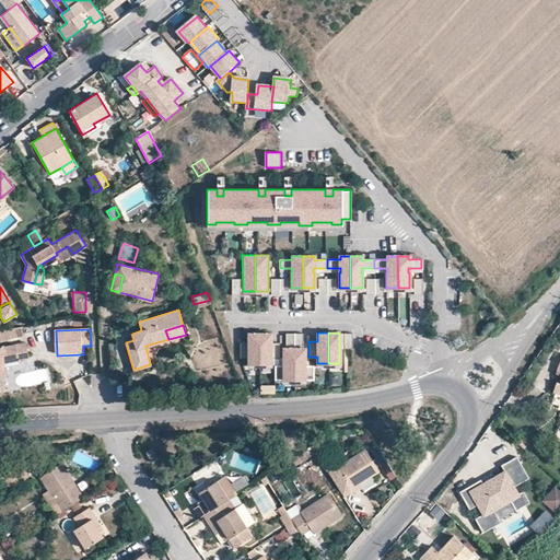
[(240,342),(240,357),(248,357),(248,363),(259,363),(259,334),(248,334),(248,342),(240,342)]
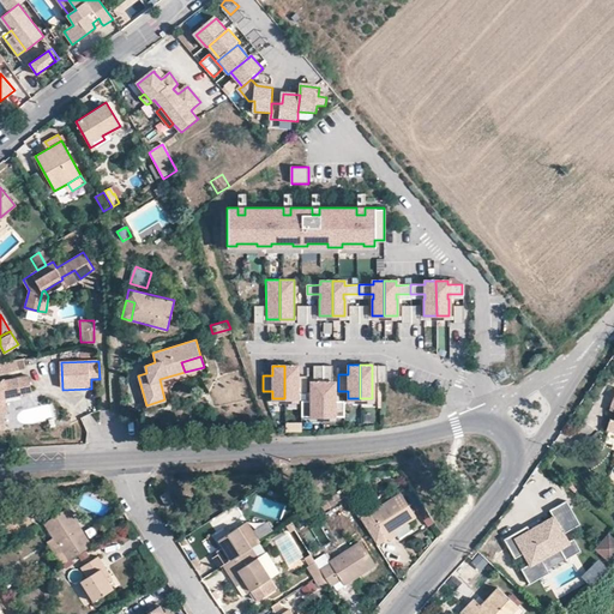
[(296,366),(284,366),(284,398),(298,398),(298,391),(306,391),(306,375),(298,375),(296,366)]
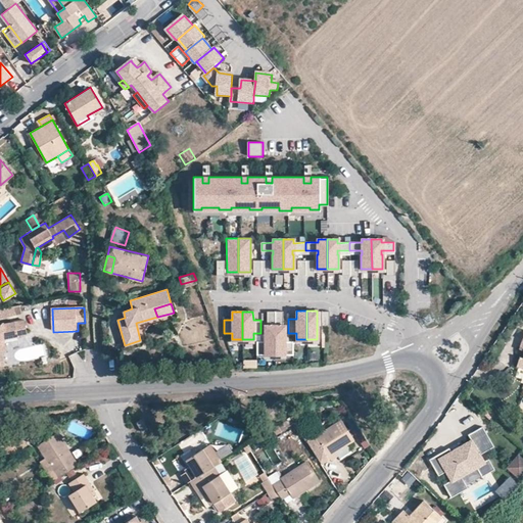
[(256,343),(256,355),(265,355),(265,354),(275,354),(274,312),(267,312),(267,325),(265,325),(265,343),(256,343)]
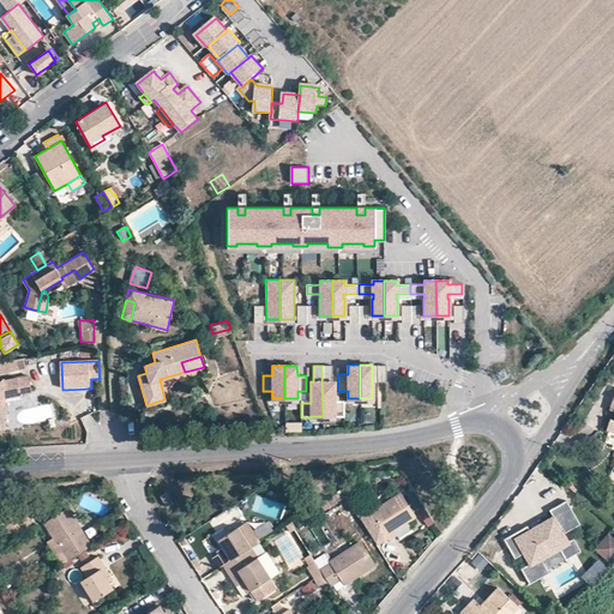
[(335,416),(335,419),(343,419),(343,403),(333,403),(333,381),(332,381),(332,366),(321,366),(323,416),(335,416)]
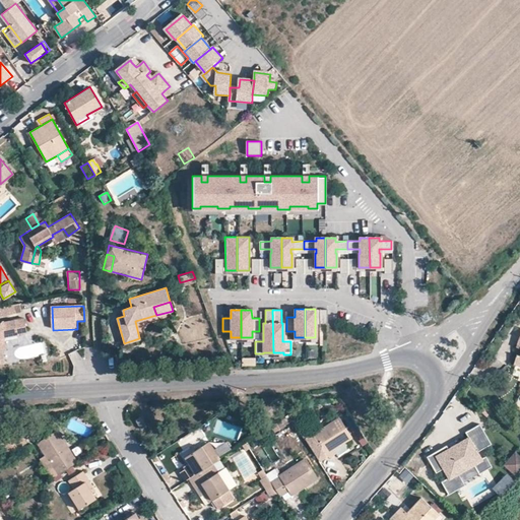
[(0,341),(0,337),(4,337),(9,336),(8,331),(16,330),(17,335),(26,333),(24,319),(0,322),(0,349),(1,350),(0,341)]
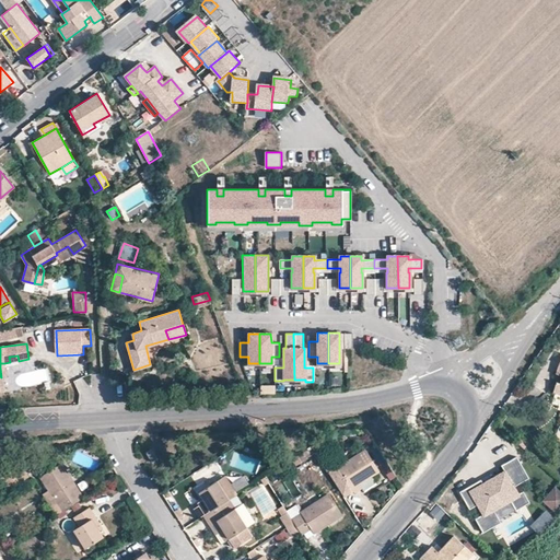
[(261,394),(276,395),(276,386),(261,385),(261,394)]
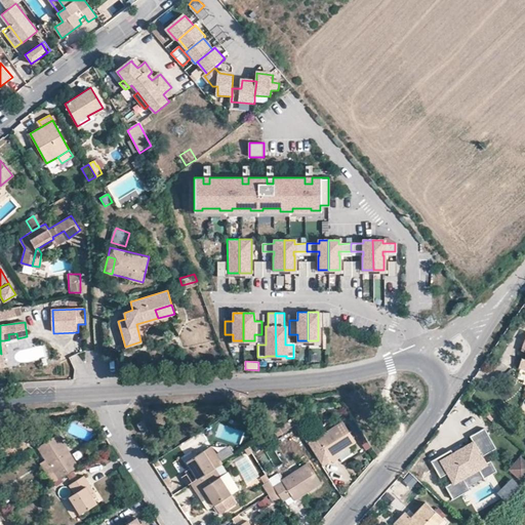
[(336,454),(348,447),(356,442),(344,422),(309,445),(322,467),(331,460),(332,462),(339,458),(336,454)]
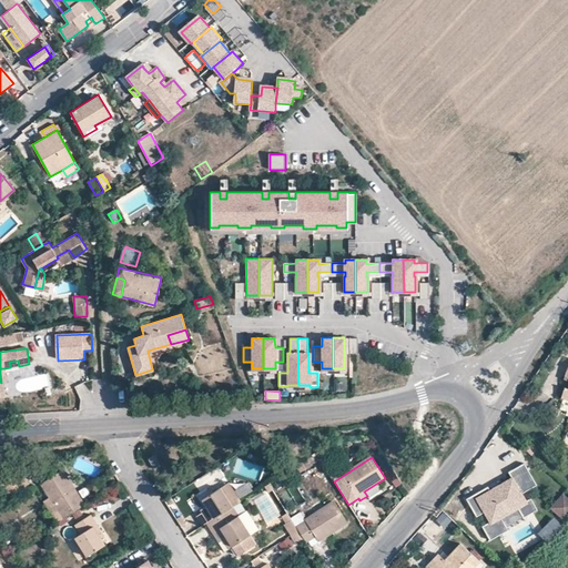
[(307,469),(303,463),(294,468),(298,474),(307,469)]
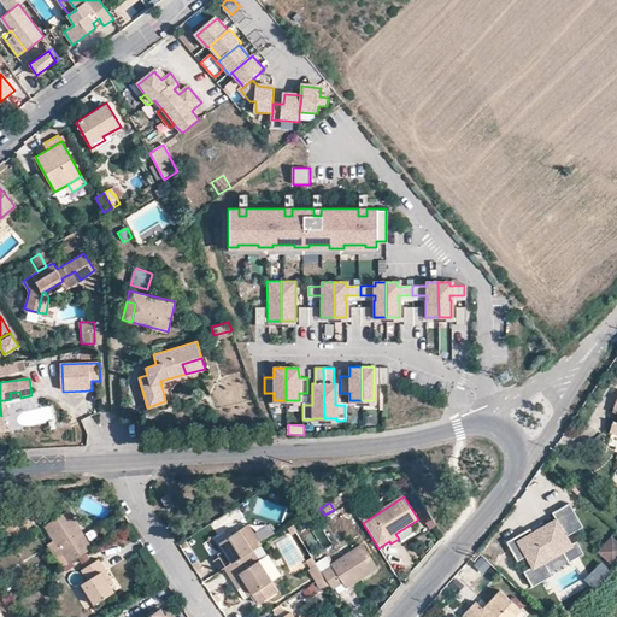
[(532,529),(509,542),(519,560),(527,556),(533,566),(524,571),(534,588),(552,577),(544,563),(564,551),(571,563),(586,554),(579,542),(574,545),(569,535),(585,526),(570,504),(553,513),(557,518),(533,533),(532,529)]
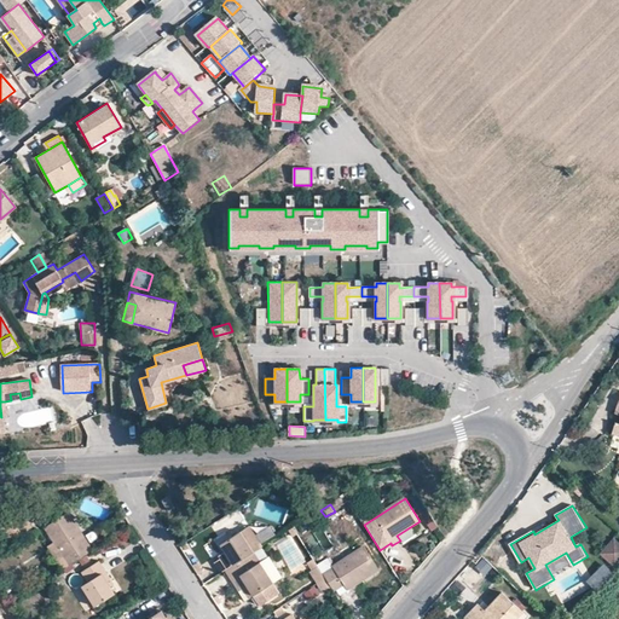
[(68,567),(94,550),(87,541),(84,542),(76,531),(80,528),(69,512),(44,528),(53,543),(68,567)]
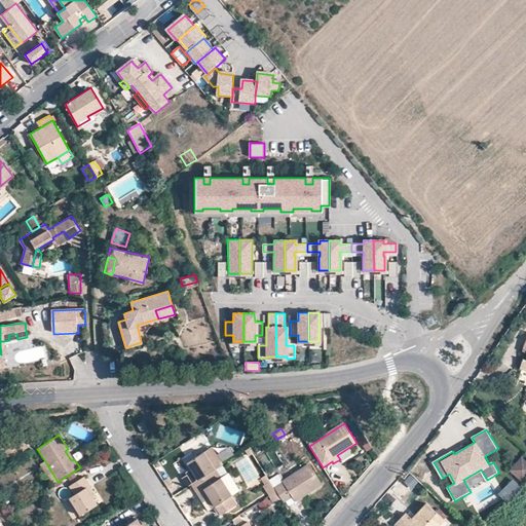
[(213,447),(204,452),(216,470),(223,464),(221,461),(218,455),(213,447)]
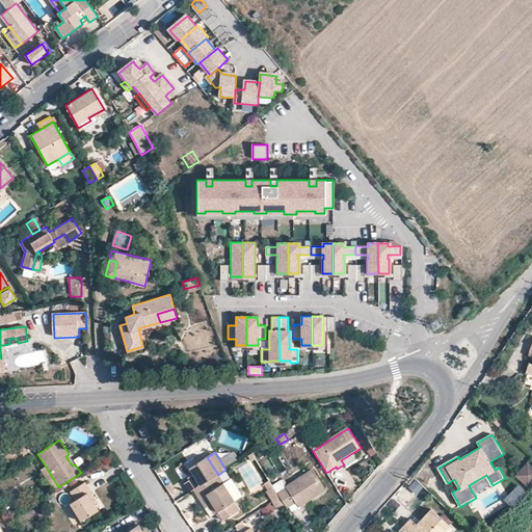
[(220,460),(223,467),(235,459),(231,453),(220,460)]
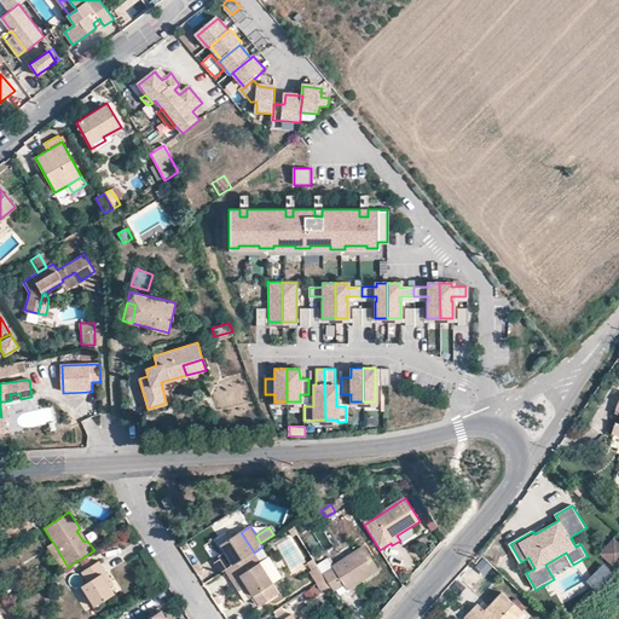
[(417,536),(410,527),(397,536),(400,541),(403,545),(417,536)]
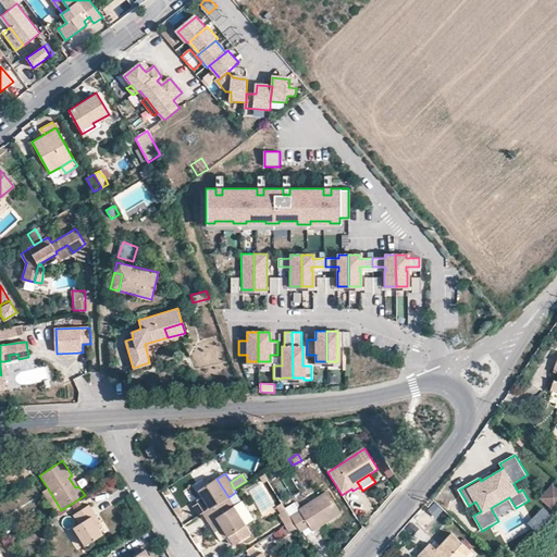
[(75,487),(78,486),(72,475),(69,478),(75,487)]
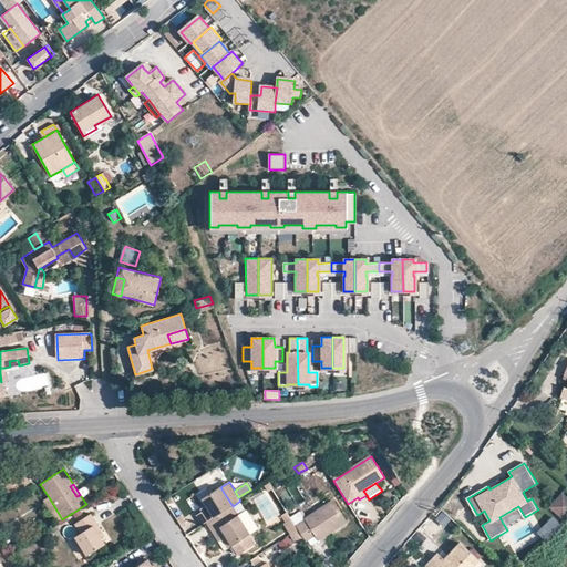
[(210,519),(233,506),(220,487),(203,500),(206,506),(208,509),(205,512),(210,519)]
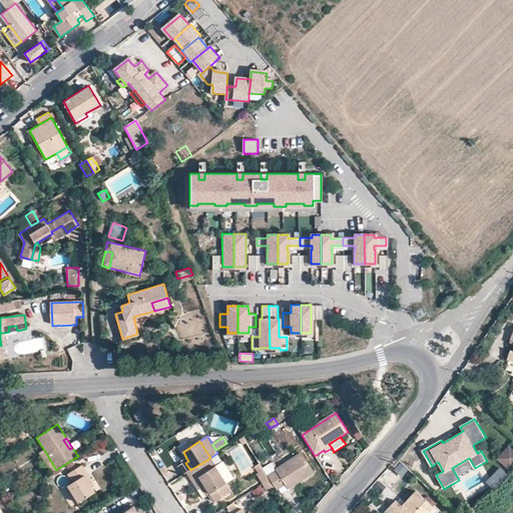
[(512,469),(512,445),(512,444),(500,458),(512,470),(512,469)]
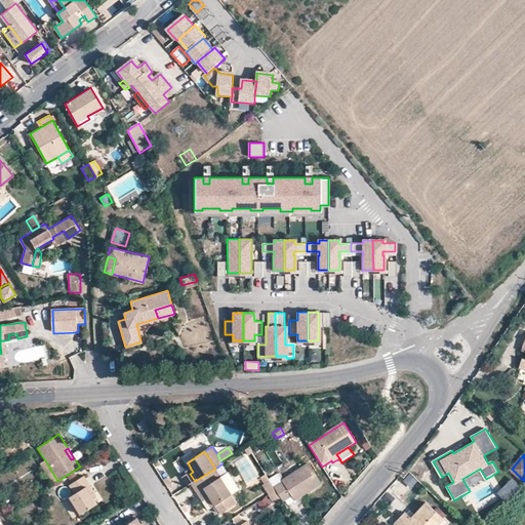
[(52,484),(57,481),(45,460),(40,463),(52,484)]
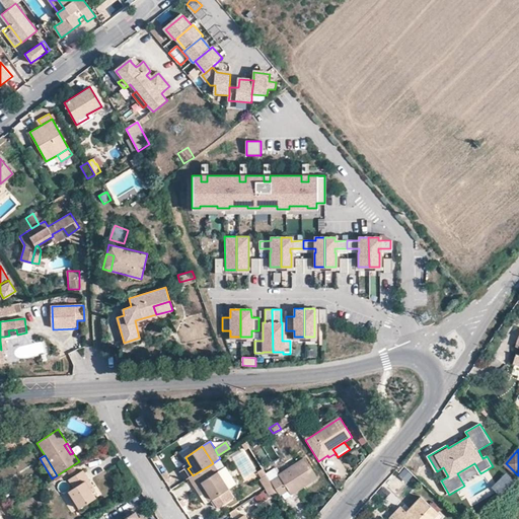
[(213,463),(229,490),(237,485),(220,458),(213,463)]
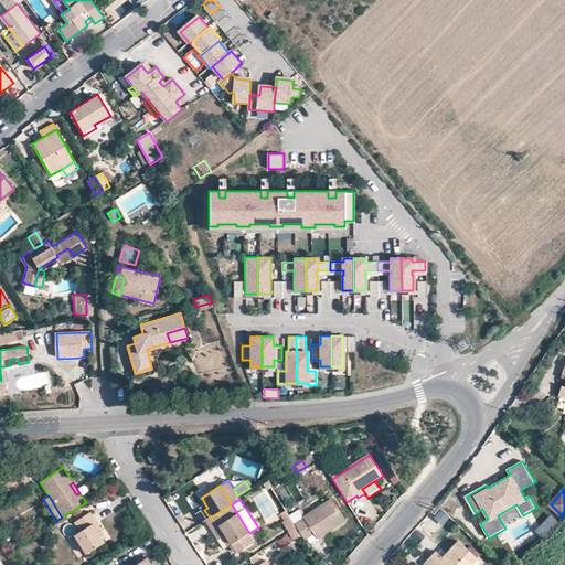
[(298,528),(306,540),(315,534),(317,539),(327,532),(330,537),(336,533),(332,529),(345,520),(332,500),(295,523),(298,528)]
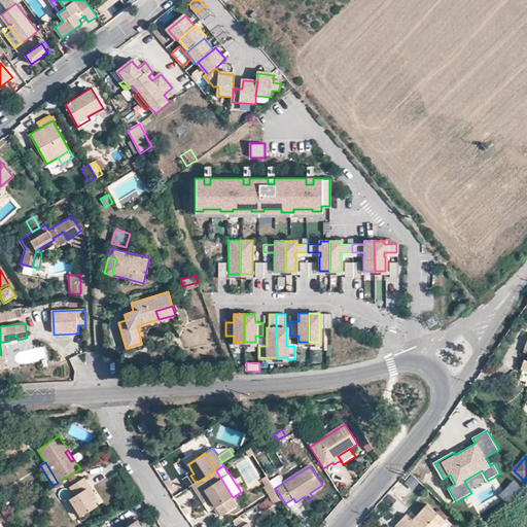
[(233,497),(216,470),(196,483),(202,492),(198,494),(209,513),(233,497)]
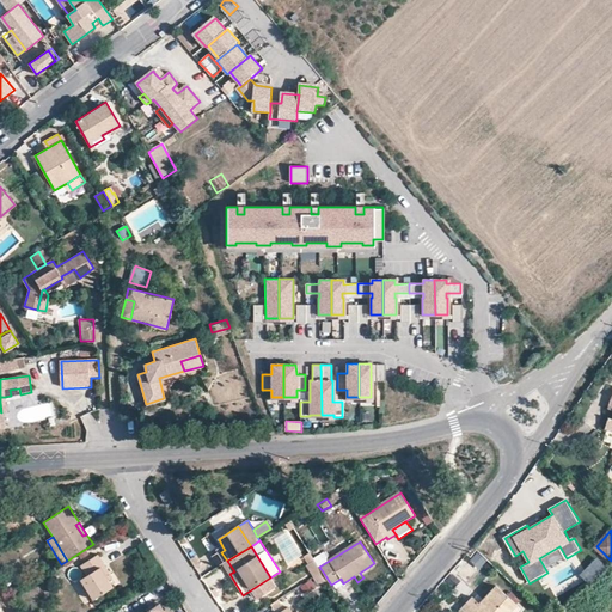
[(222,564),(227,561),(221,552),(213,557),(219,567),(222,564)]
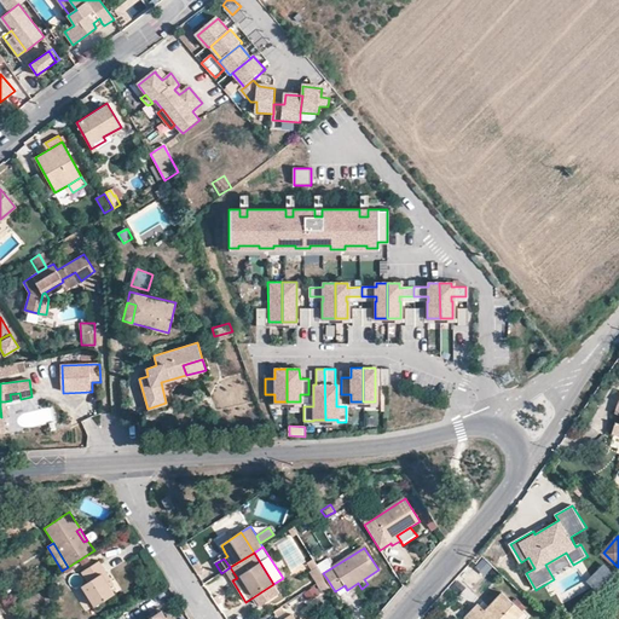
[(108,583),(113,579),(100,561),(81,573),(88,583),(82,586),(94,607),(115,595),(110,588),(108,583)]
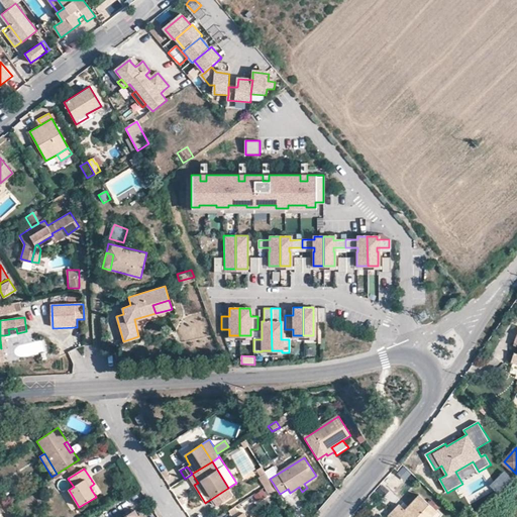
[(505,472),(491,486),(498,494),(512,480),(505,472)]
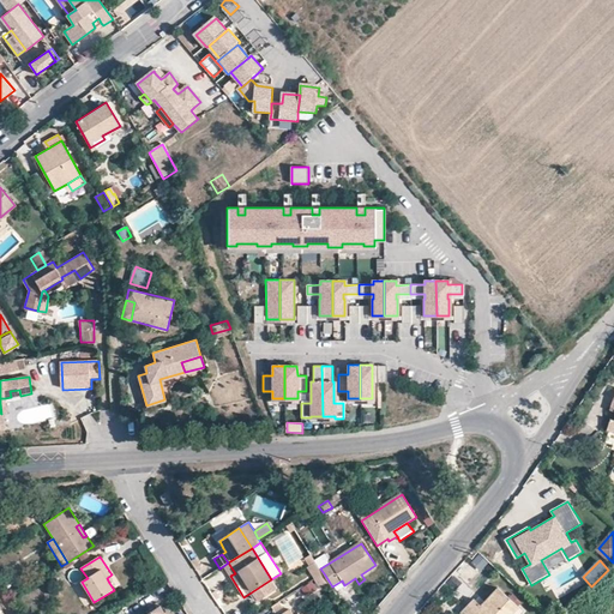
[(228,563),(223,566),(230,576),(235,573),(228,563)]
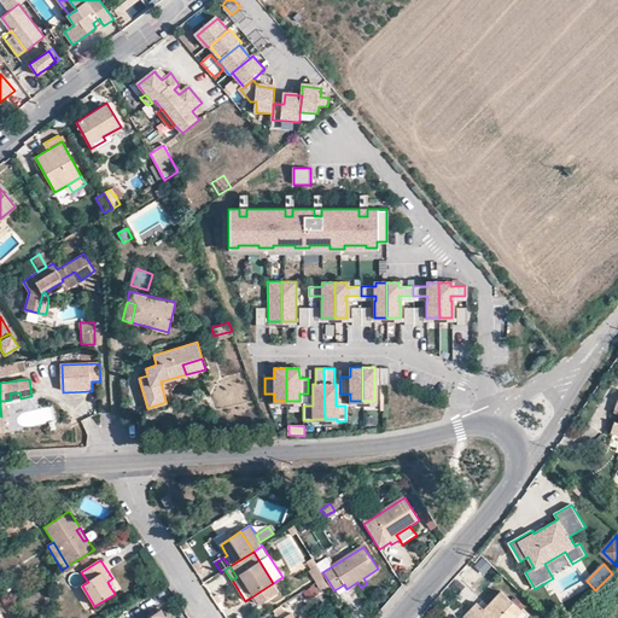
[(320,582),(285,604),(289,610),(322,588),(320,582)]
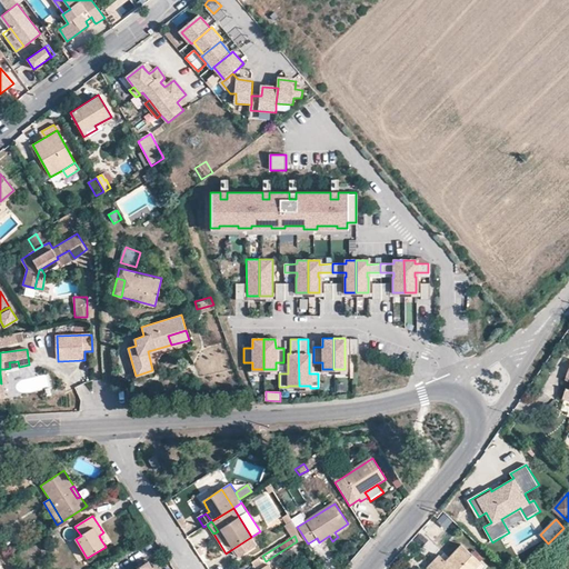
[(251,537),(226,553),(232,562),(258,546),(251,537)]
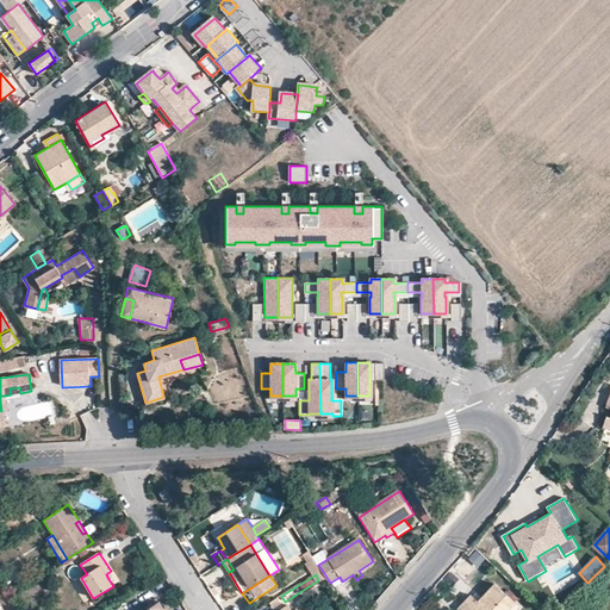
[(508,609),(515,603),(495,584),(478,602),(471,596),(458,609),(459,609),(508,609)]
